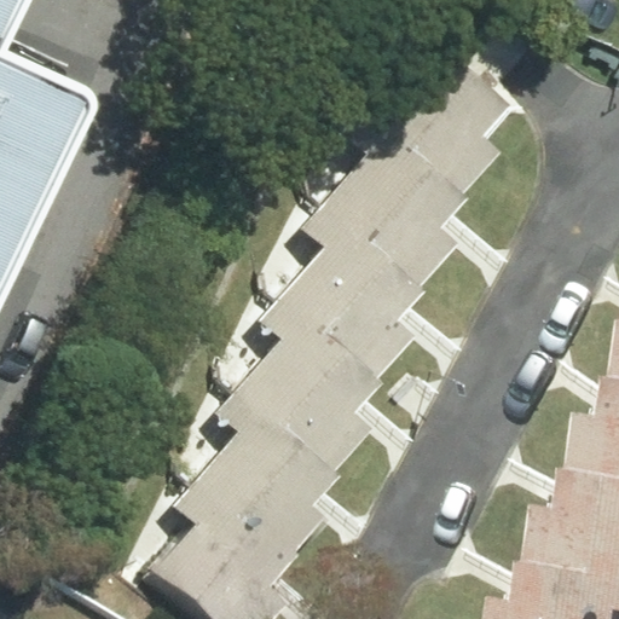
[(450,55),(385,127),(463,195),(499,152),(481,137),(509,105),(450,55)]
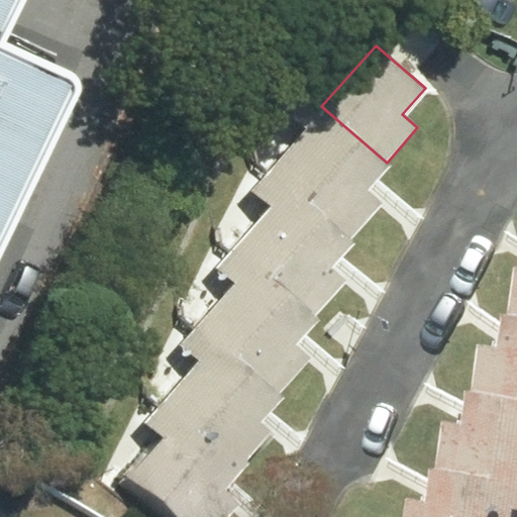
[(0,143),(32,74),(0,58),(0,143)]
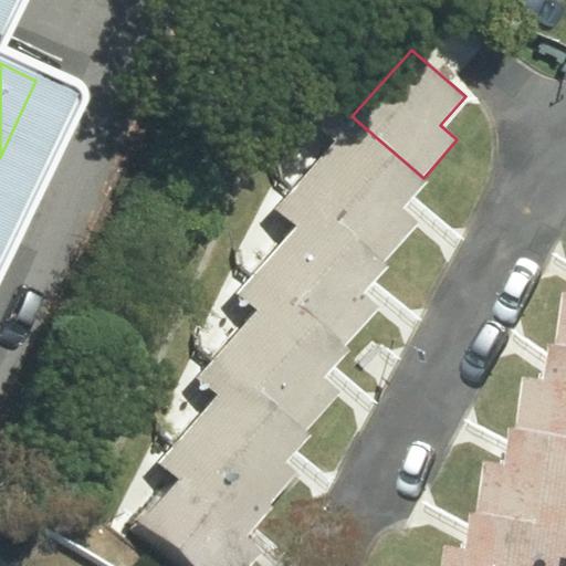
[(352,116),(292,187),(383,265),(419,222),(402,208),(427,180),(423,178),(352,116)]
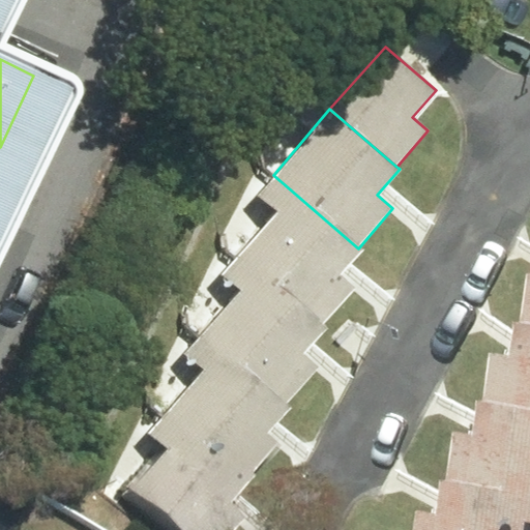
[(274,212),(238,253),(322,325),(355,288),(339,273),(359,249),(358,248),(273,175),(255,196),(274,212)]
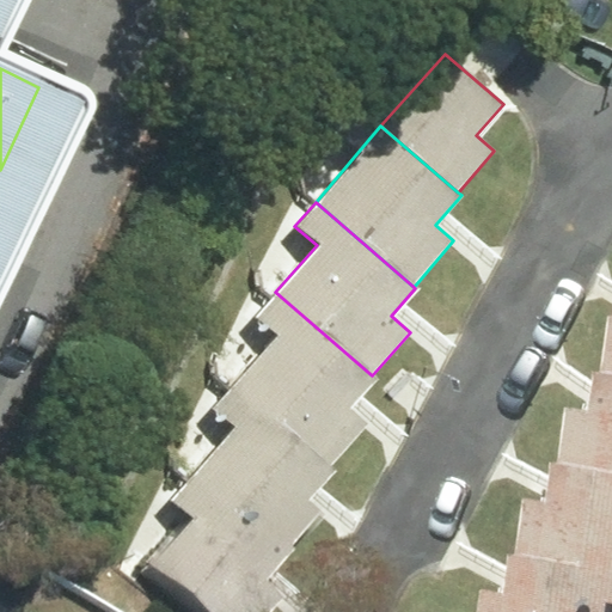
[(277,336),(234,384),(330,466),(367,423),(349,408),(375,379),(372,375),(275,292),(255,316),(277,336)]
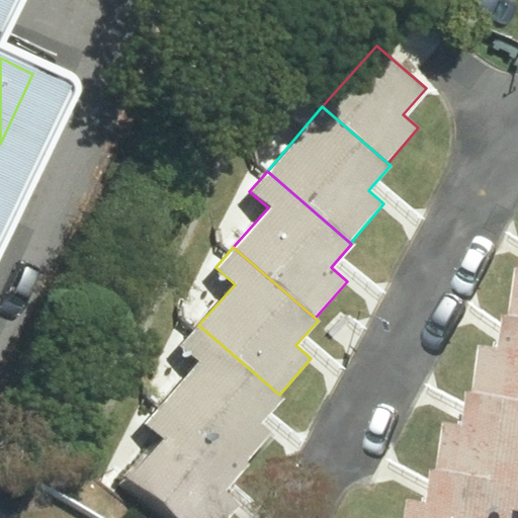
[(508,317),(517,318),(517,268),(515,268),(508,317)]
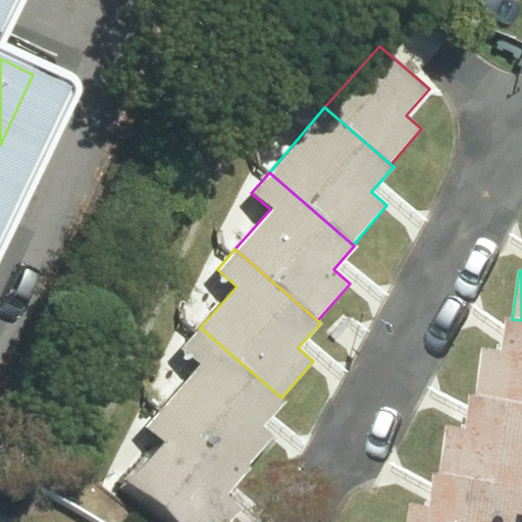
[(475,398),(521,404),(521,320),(512,319),(508,318),(503,352),(482,349),(475,398)]
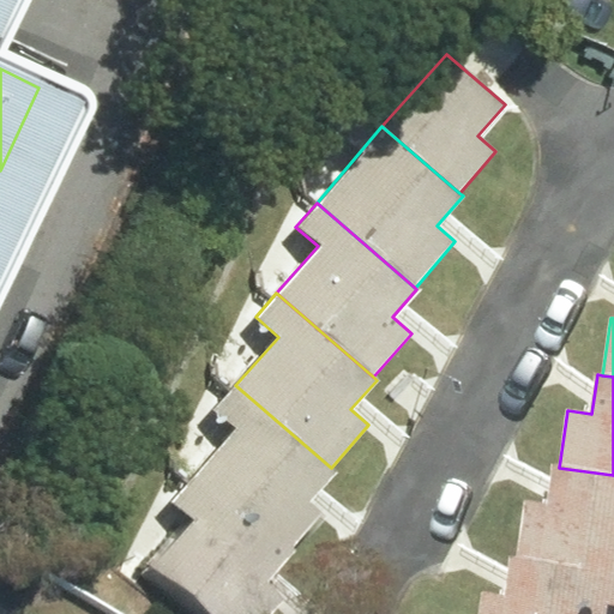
[(236,428),(200,469),(293,549),(323,513),(308,501),(335,471),(331,468),(235,385),(215,410),(236,428)]
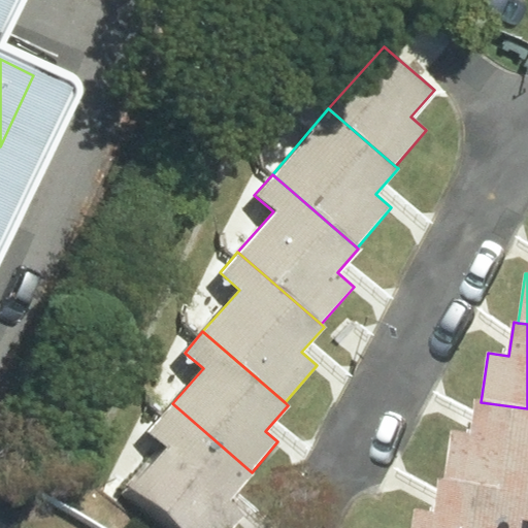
[(443,480),(527,491),(527,408),(481,402),(476,401),(471,432),(451,429),(443,480)]
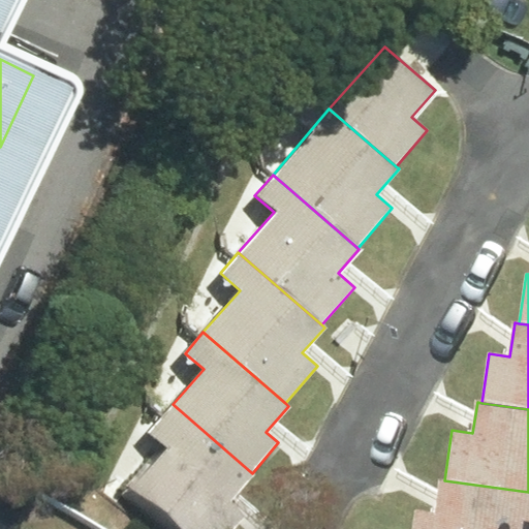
[(231,501),(254,475),(252,473),(173,404),(150,431),(167,446),(130,490),(175,528),(230,528),(245,514),(231,501)]
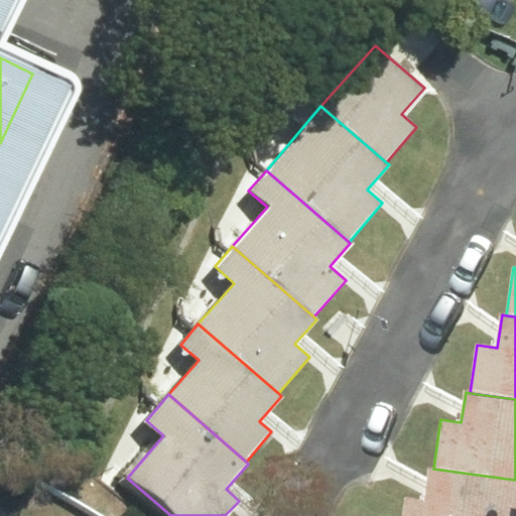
[(400,515),(508,515),(510,508),(515,508),(515,480),(433,469),(430,469),(425,500),(404,497),(400,515)]
